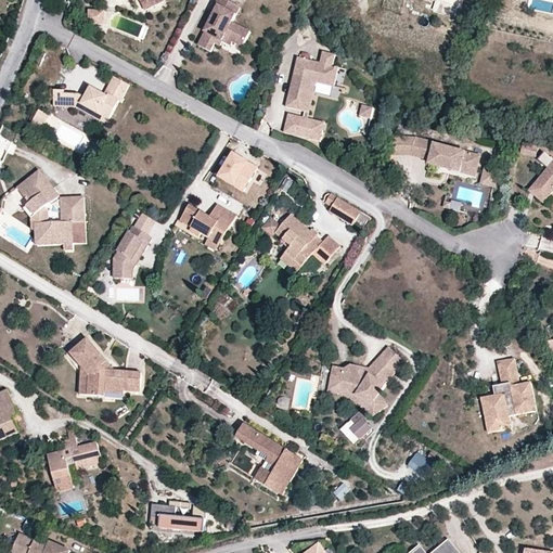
[(141,0),(146,11),(165,1),(164,0),(141,0)]
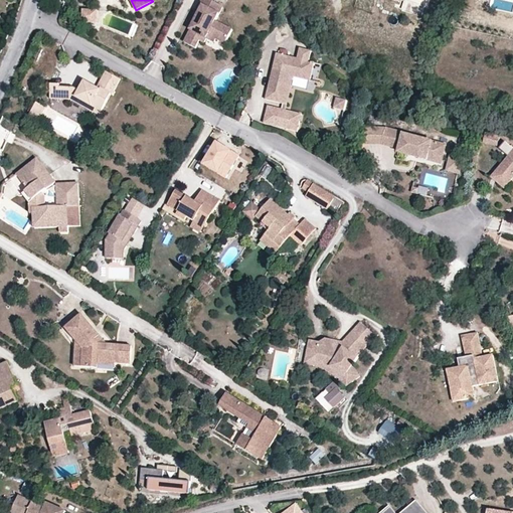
[(192,23),(180,47),(191,53),(195,45),(199,48),(202,43),(208,30),(215,34),(213,38),(214,38),(223,43),(230,29),(213,20),(220,6),(208,0),(199,0),(194,11),(197,13),(192,23)]
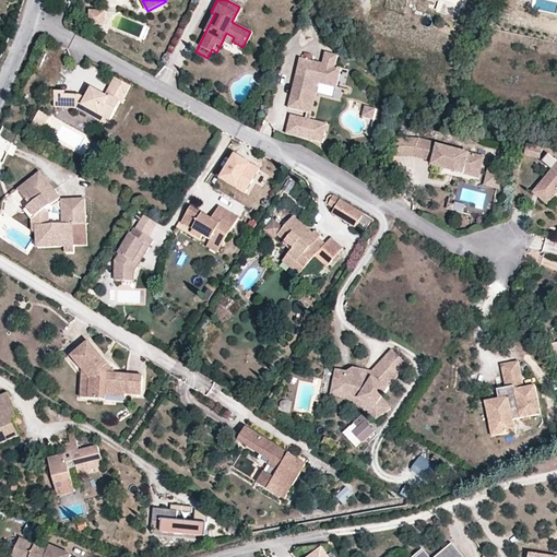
[(106,12),(87,12),(87,26),(106,26),(106,12)]
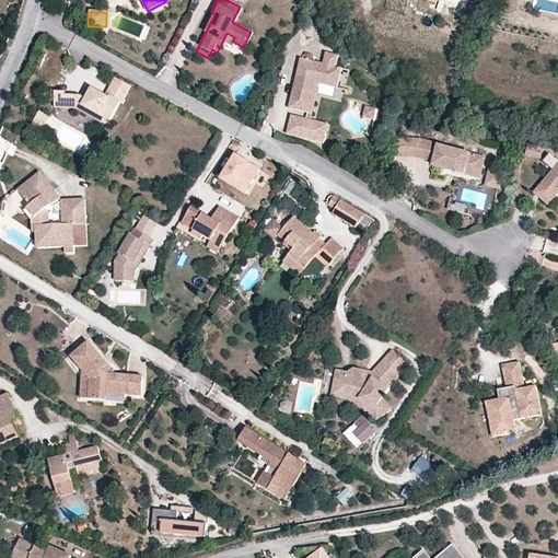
[(209,25),(214,14),(211,12),(206,23),(209,25)]
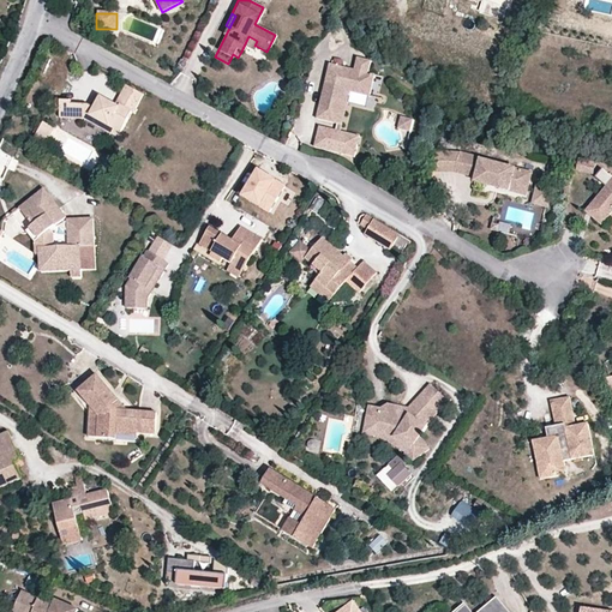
[(257,41),(249,36),(241,52),(251,57),(256,46),(255,46),(257,41)]
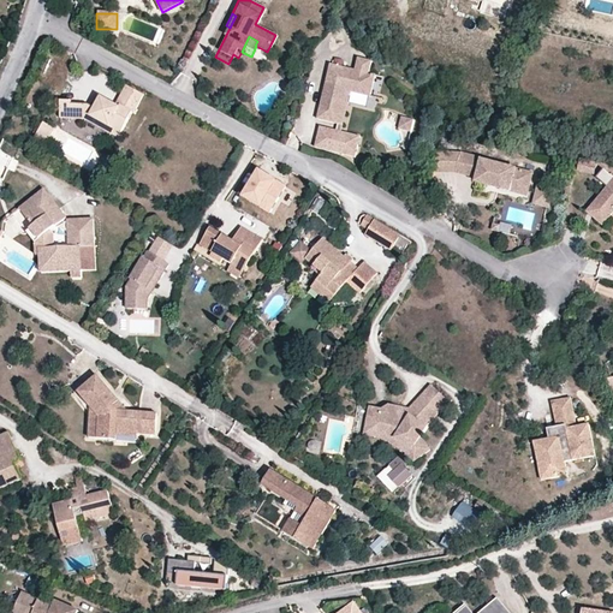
[(374,72),(329,61),(316,117),(338,121),(344,93),(349,89),(350,89),(369,94),(374,72)]
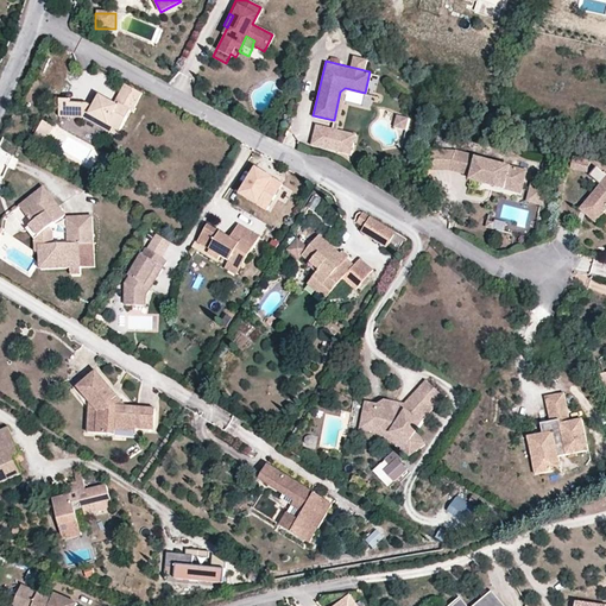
[(126,84),(122,82),(112,101),(115,102),(126,84)]
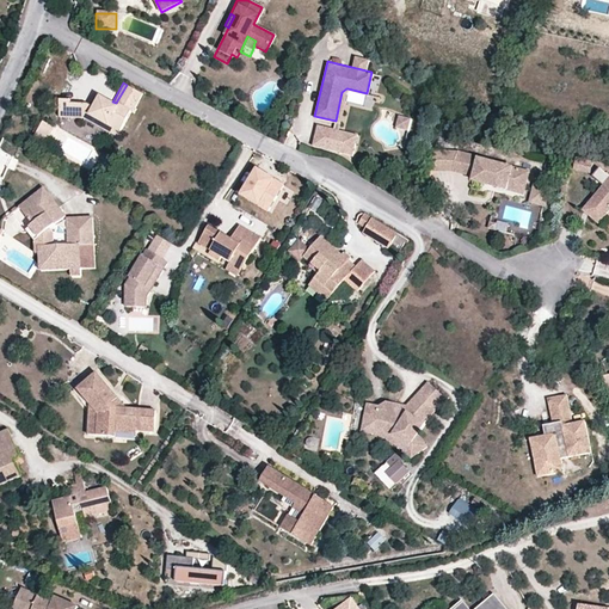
[(85,118),(87,114),(108,124),(104,128),(116,134),(129,110),(131,111),(141,92),(127,85),(116,103),(112,102),(99,93),(98,96),(92,105),(87,103),(69,102),(69,99),(59,99),(59,115),(80,116),(85,118)]
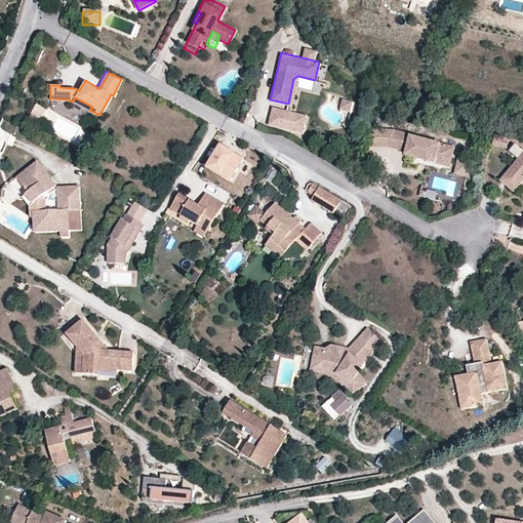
[(293,79),(288,104),(291,105),(298,76),(297,76),(293,79)]
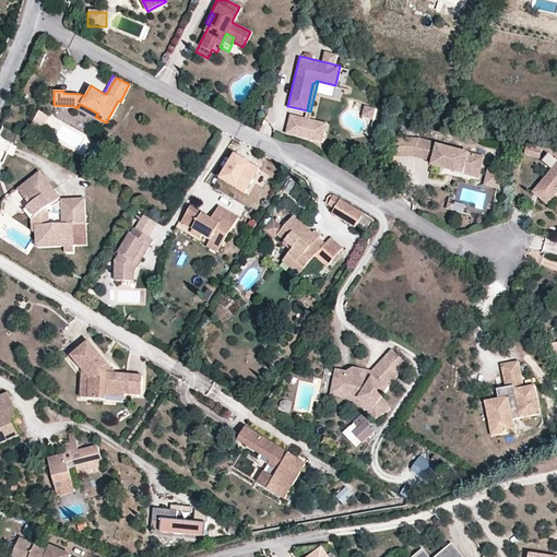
[(90,87),(85,85),(80,94),(84,96),(90,87)]
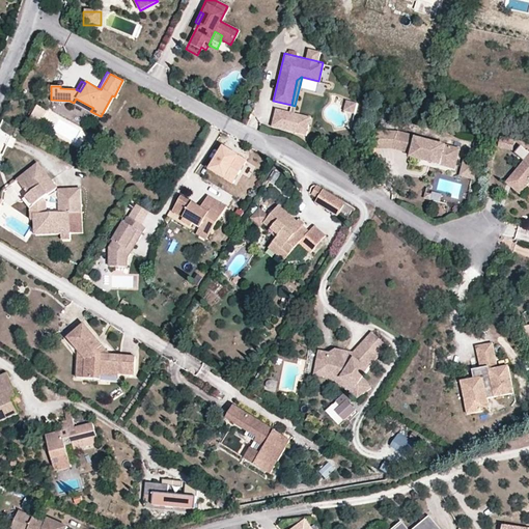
[(354,100),(345,98),(344,106),(352,108),(354,100)]
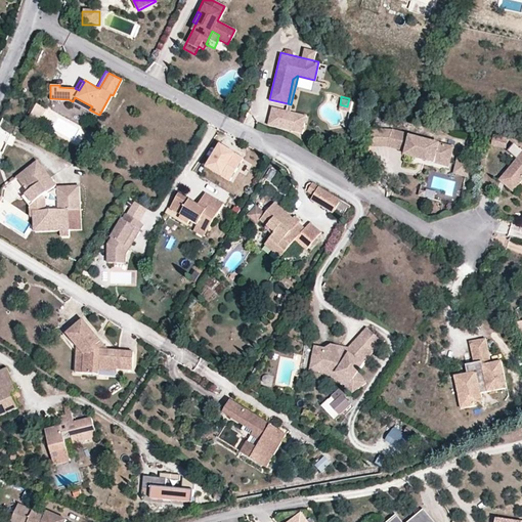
[(75,97),(73,101),(89,110),(92,106),(75,97)]
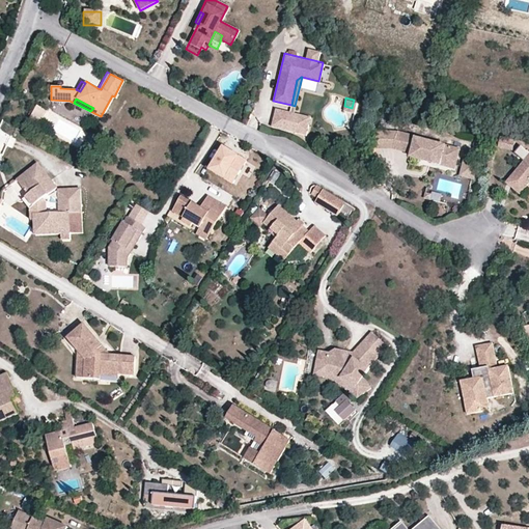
[(36,104),(32,110),(43,114),(46,109),(36,104)]
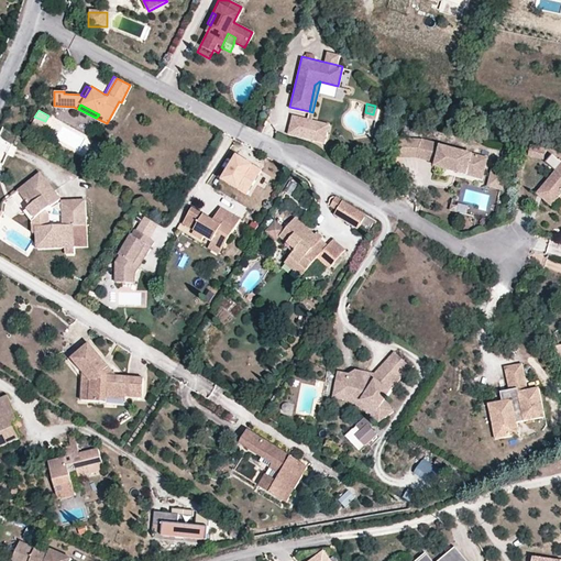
[(287,132),(303,135),(307,117),(292,113),(287,132)]
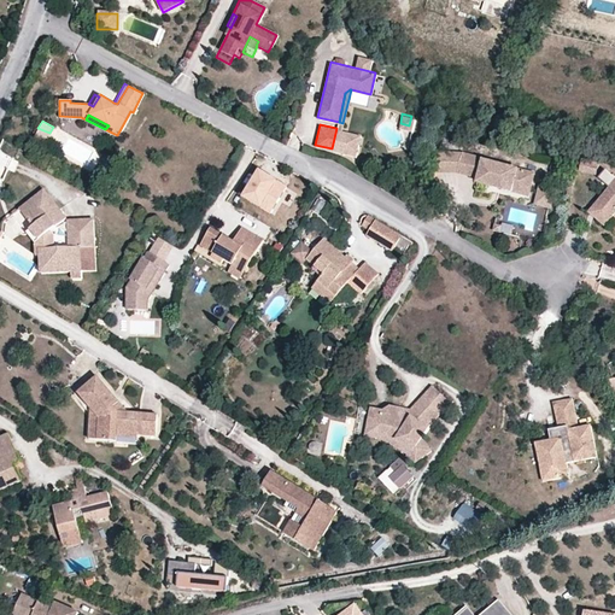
[(33,136),(44,144),(50,133),(37,128),(33,136)]
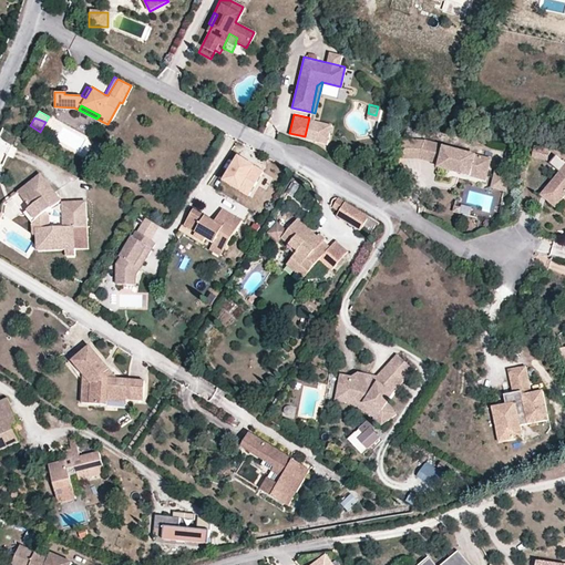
[(324,122),(309,117),(305,136),(326,142),(329,131),(321,129),(324,122)]
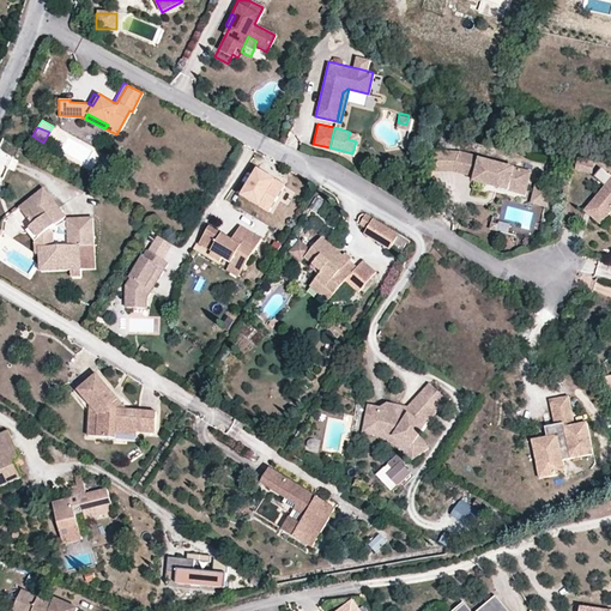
[(348,139),(356,141),(357,133),(350,132),(348,139)]
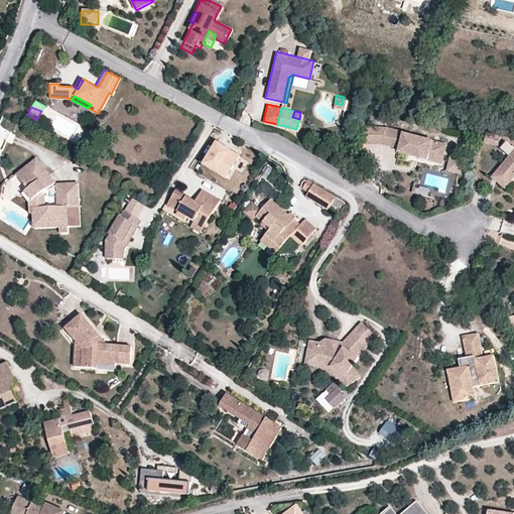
[(380,140),(385,125),(361,124),(361,140),(380,140)]
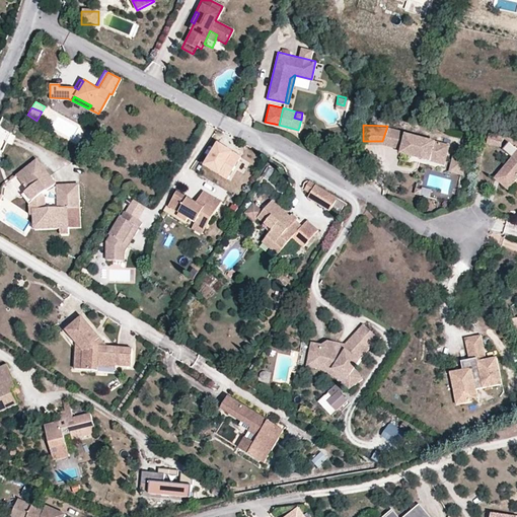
[(440,158),(444,144),(405,132),(405,131),(387,126),(382,141),(400,147),(399,150),(428,159),(429,154),(440,158)]
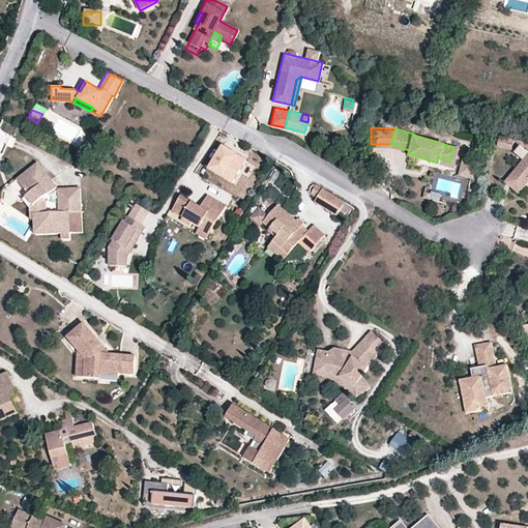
[(495,136),(494,144),(510,147),(511,138),(495,136)]
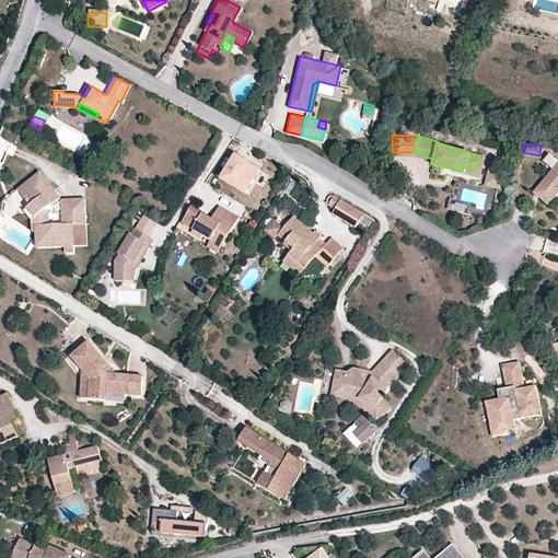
[(259,169),(235,155),(222,179),(246,193),(259,169)]
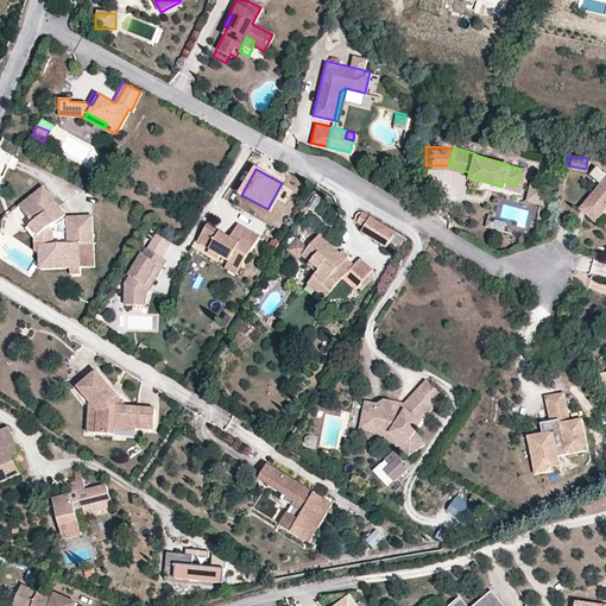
[(521,169),(516,185),(503,181),(502,187),(518,191),(524,170),(521,169)]
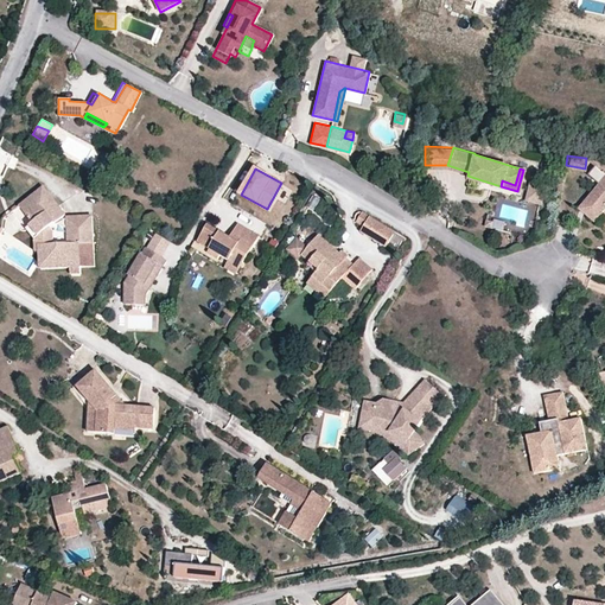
[(604,173),(580,204),(585,208),(581,211),(593,221),(604,205),(604,173)]
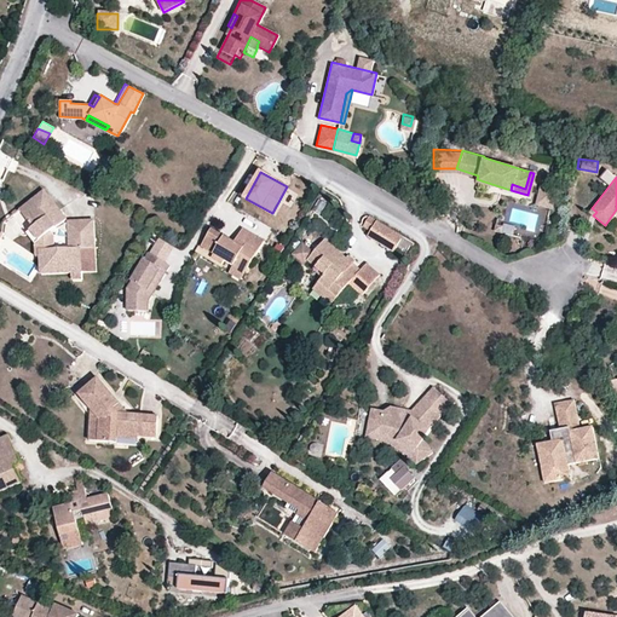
[(540,183),(535,202),(551,206),(555,188),(540,183)]
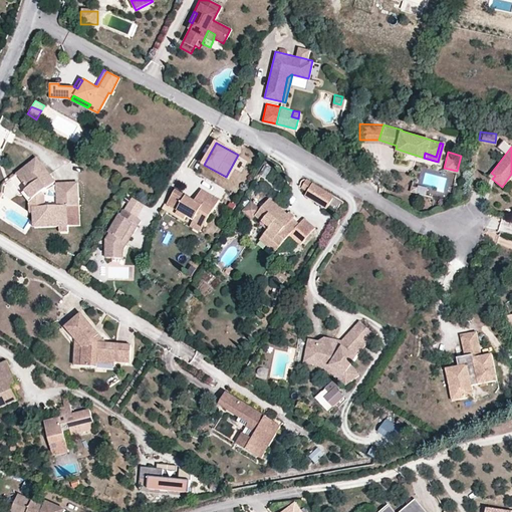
[(33,214),(34,228),(58,228),(58,233),(67,233),(67,228),(67,213),(79,212),(78,185),(58,185),(58,208),(45,208),(45,198),(42,194),(56,184),(39,160),(18,174),(29,190),(27,191),(33,200),(33,214)]
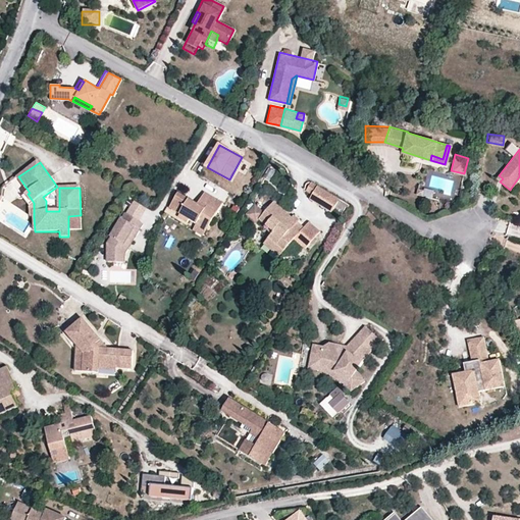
[(16,176),(11,180),(21,194),(27,190),(16,176)]
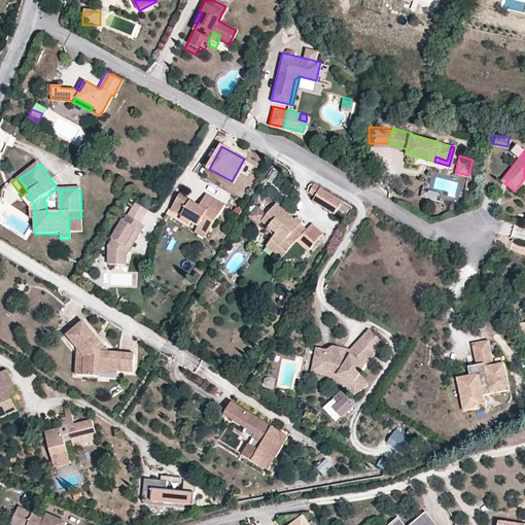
[(310,189),(316,194),(321,184),(315,180),(310,189)]
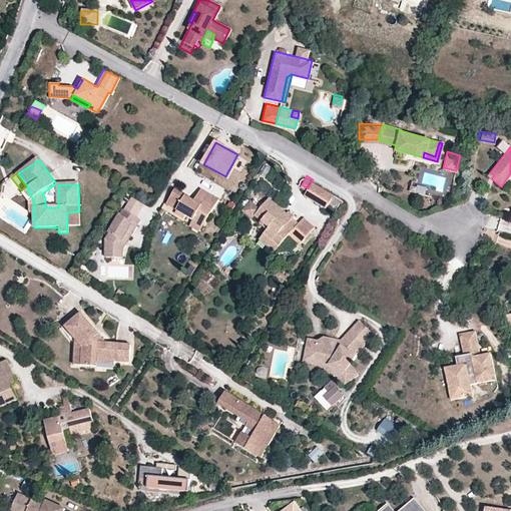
[(308,188),(306,191),(327,203),(332,195),(332,190),(313,179),(308,188)]
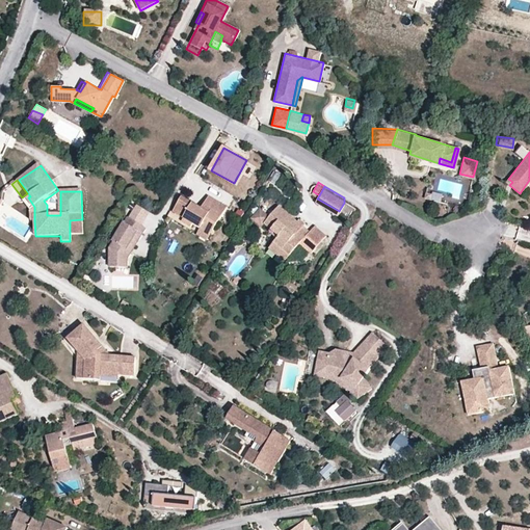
[(429,190),(428,195),(439,197),(440,190),(430,188),(429,190)]
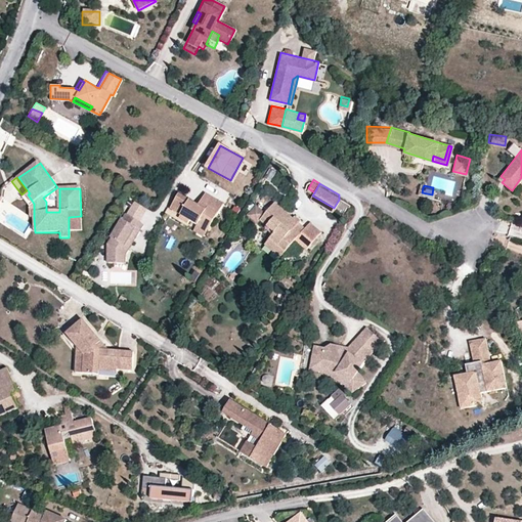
[(205,191),(198,203),(196,206),(192,204),(194,201),(178,192),(169,207),(180,213),(197,223),(198,221),(207,227),(222,202),(205,191)]
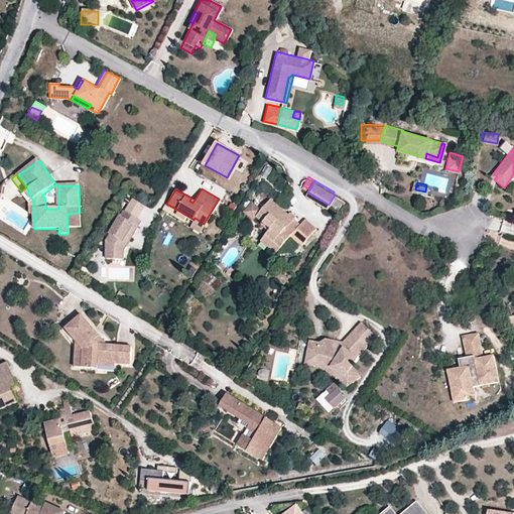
[(23,195),(30,205),(30,215),(33,215),(33,201),(27,191),(23,195)]
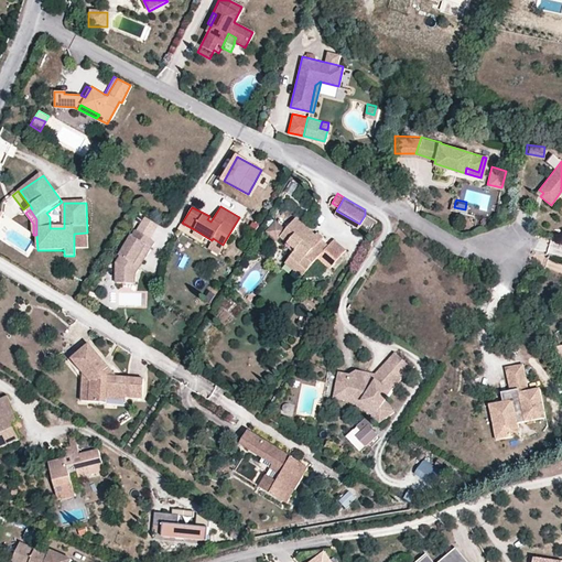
[(285,228),(279,236),(294,249),(288,257),(304,271),(315,258),(327,268),(332,261),(338,255),(344,248),(335,240),(330,246),(328,244),(320,238),(319,240),(312,236),(314,233),(295,217),(285,228)]
